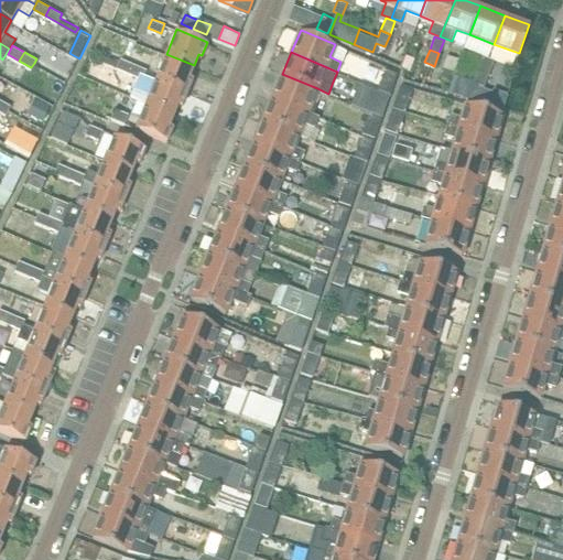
[(166,54),(157,78),(187,90),(193,77),(190,75),(194,65),(166,54)]
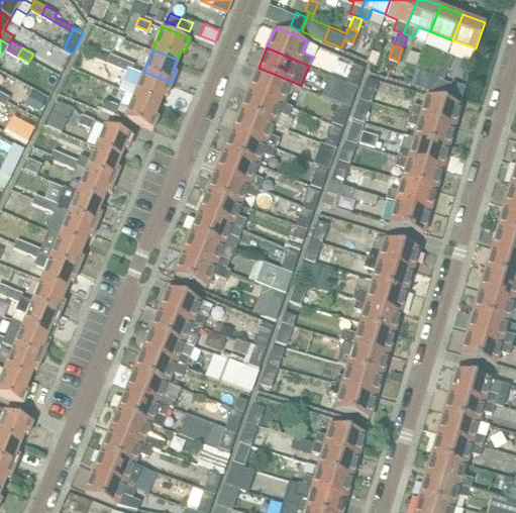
[(96,50),(94,56),(107,62),(109,56),(96,50)]
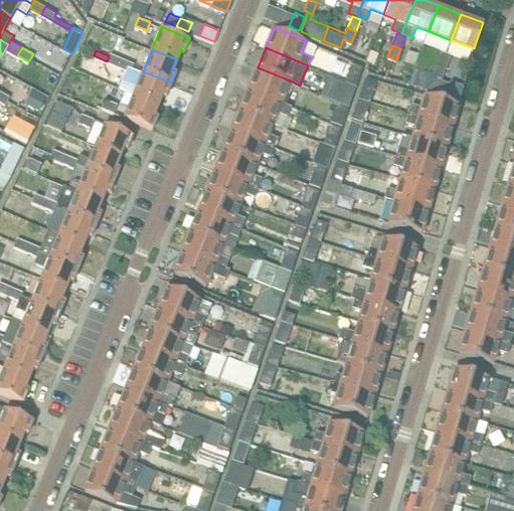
[(434,73),(442,76),(451,53),(442,50),(434,73)]
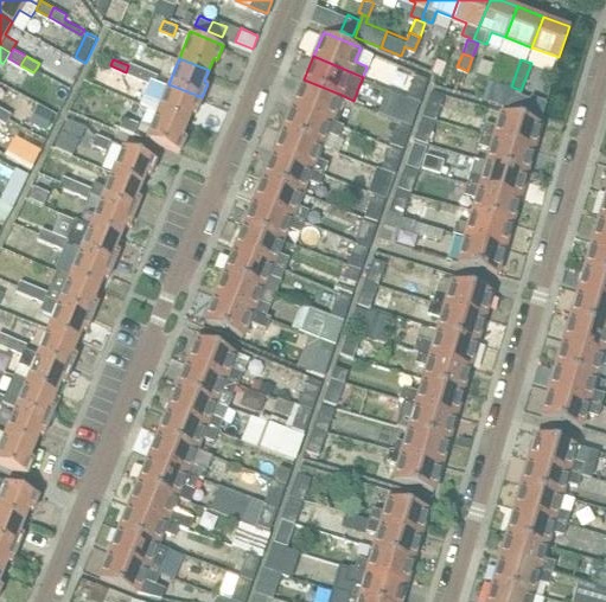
[(128,66),(126,72),(140,77),(144,68),(131,62),(128,66)]
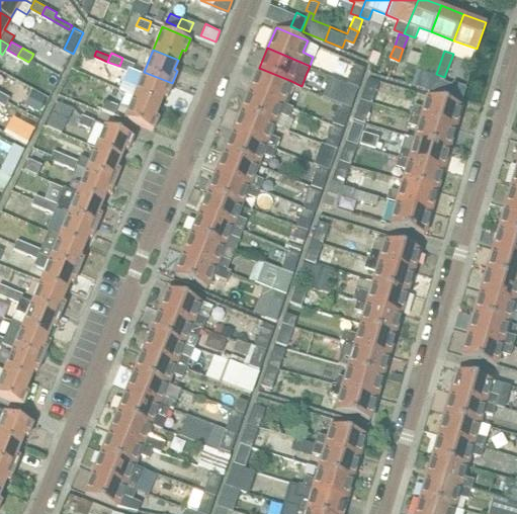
[(122,58),(119,66),(131,71),(133,67),(135,63),(122,58)]
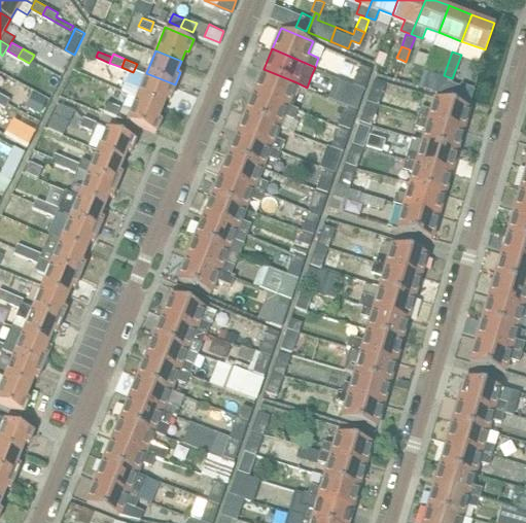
[(360,63),(353,81),(365,85),(372,67),(360,63)]
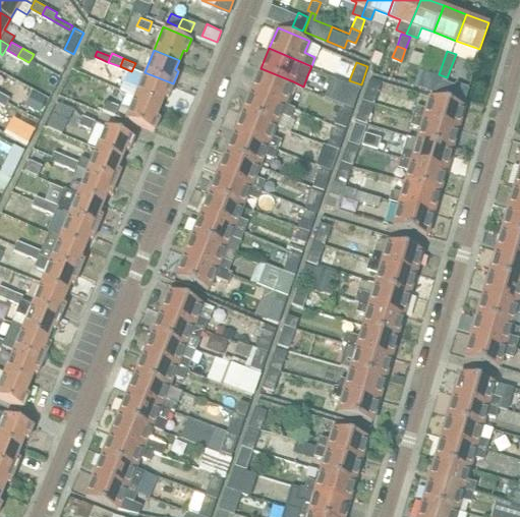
[(128,70),(121,89),(135,94),(161,104),(164,95),(168,96),(173,83),(145,72),(133,67),(131,71),(128,70)]
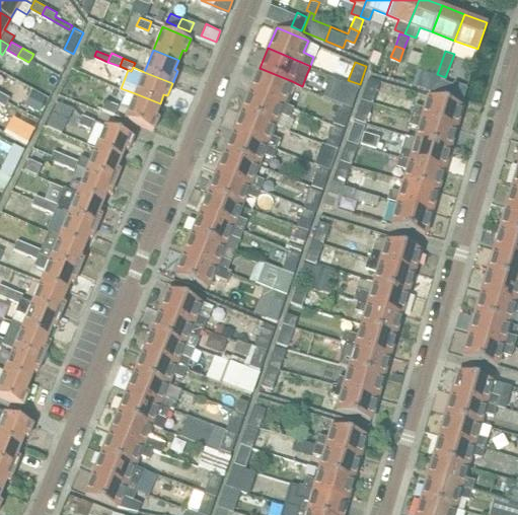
[(260,68),(251,88),(283,101),(292,81),(260,68)]
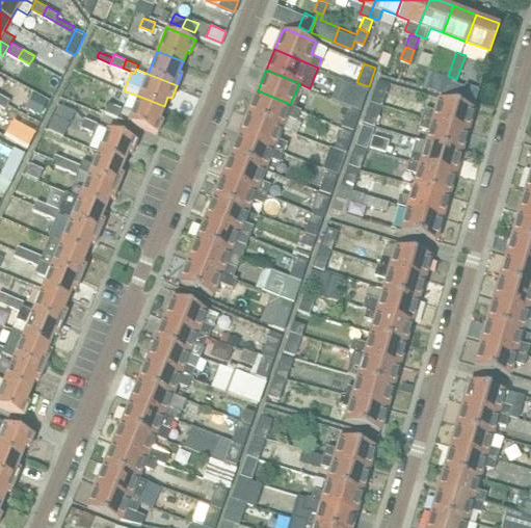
[(340,77),(332,97),(340,100),(352,105),(361,108),(363,108),(370,89),(368,88),(348,80),(340,77)]
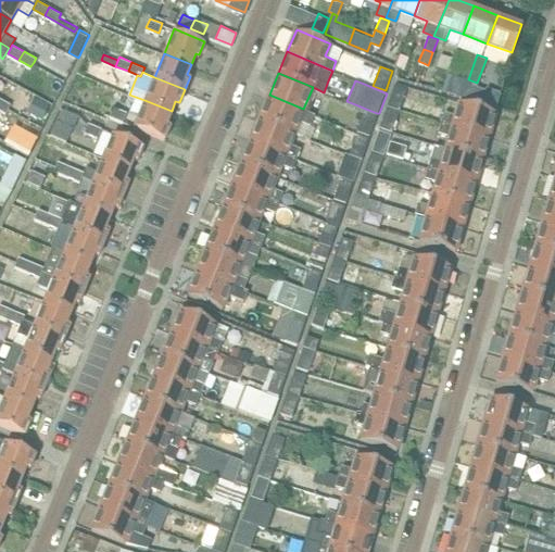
[(398,108),(400,109),(406,88),(394,84),(388,104),(398,108)]
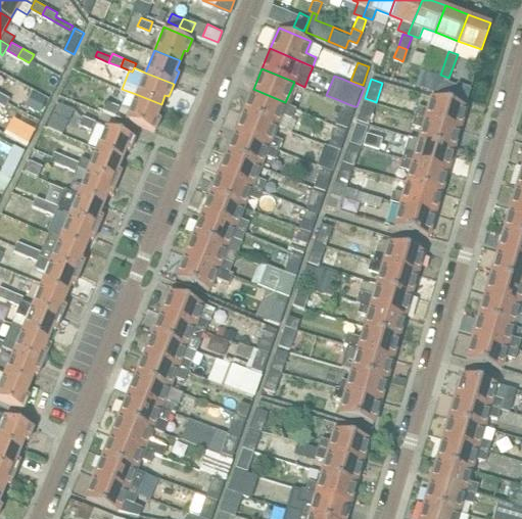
[(456,85),(453,94),(468,98),(469,95),(471,87),(457,82),(456,85)]
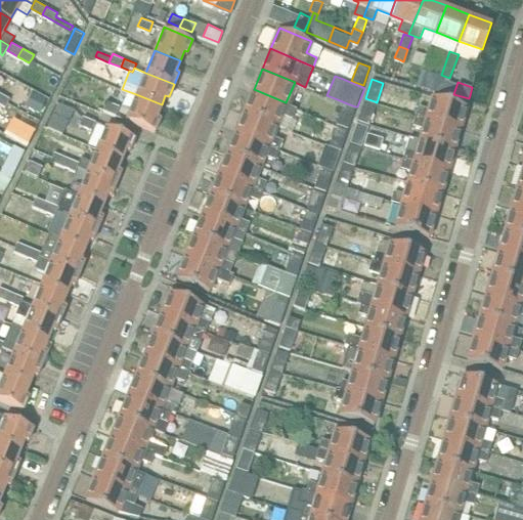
[(33,89),(26,103),(40,111),(47,96),(33,89)]
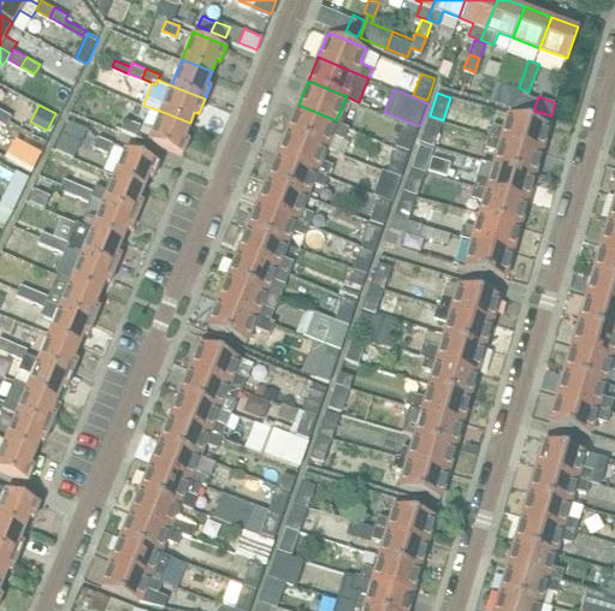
[(299,105),(288,129),(326,144),(332,131),(344,136),(348,125),(336,120),(299,105)]
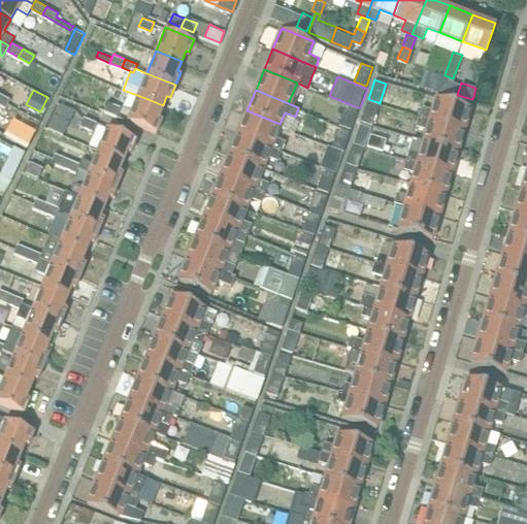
[(0,92),(0,102),(5,106),(7,101),(9,98),(0,92)]
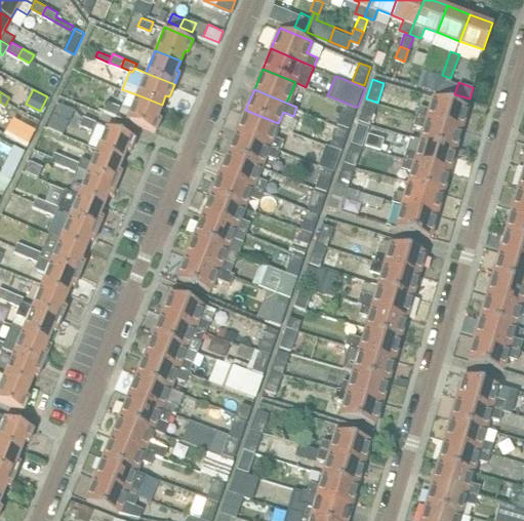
[(162,105),(136,94),(127,118),(156,129),(161,116),(158,115),(162,105)]
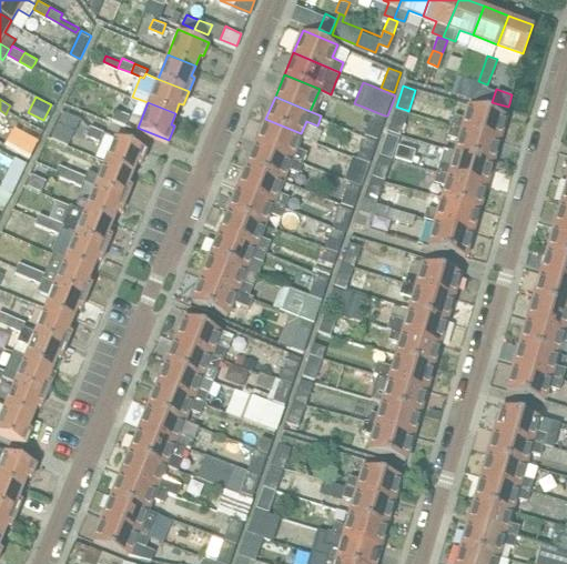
[(454,113),(452,123),(499,138),(506,113),(469,102),(466,117),(454,113)]
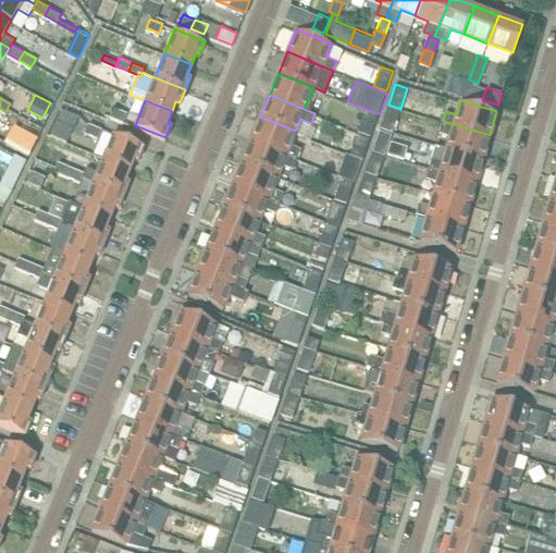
[(61,106),(47,134),(65,140),(78,113),(61,106)]
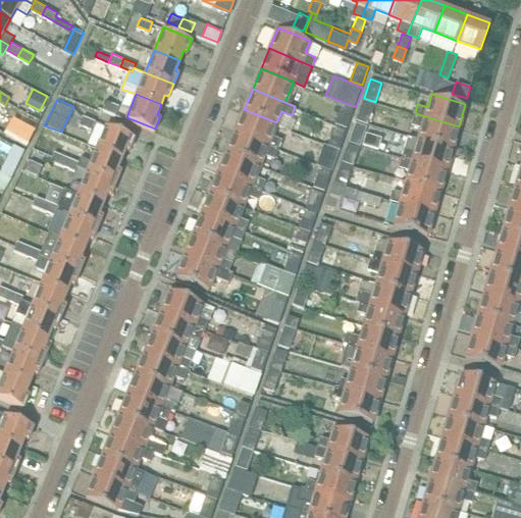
[(118,104),(117,104),(107,99),(103,108),(115,112),(118,104)]
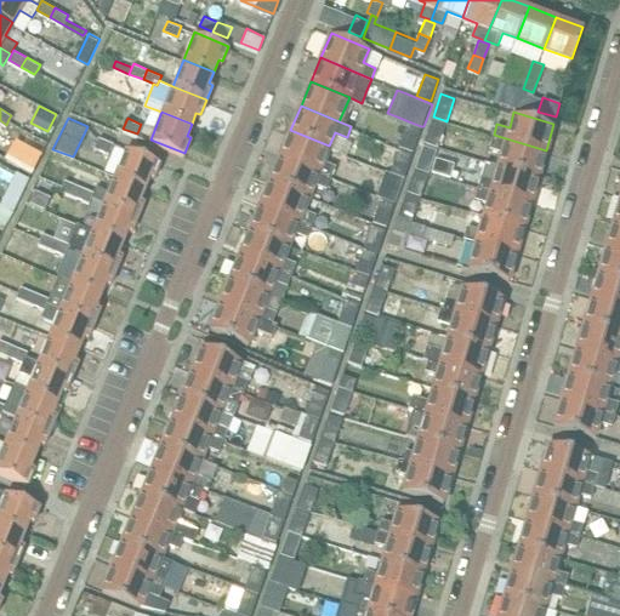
[(432,118),(425,140),(438,144),(447,123),(432,118)]
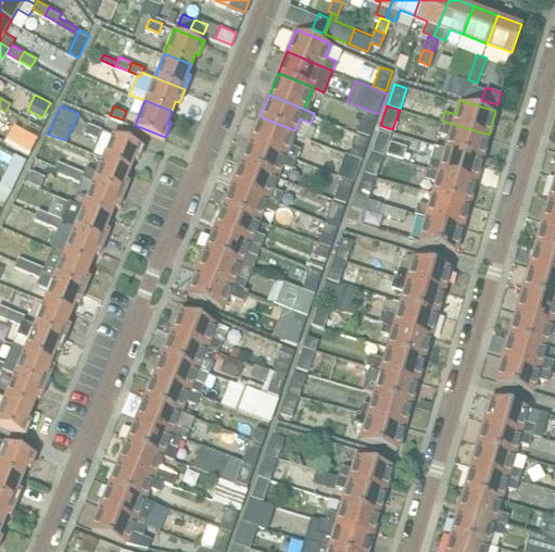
[(373,126),(377,113),(365,109),(357,129),(369,134),(373,126)]
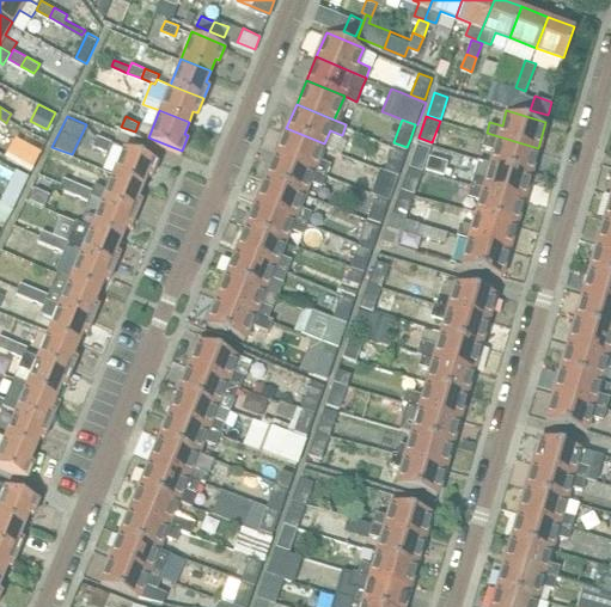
[(36,165),(49,134),(20,123),(7,154),(36,165)]
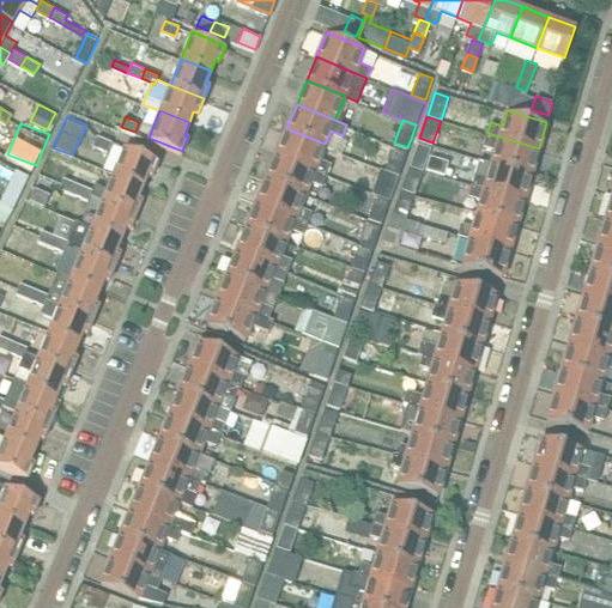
[(286,128),(277,152),(327,174),(332,163),(320,157),(325,144),(286,128)]
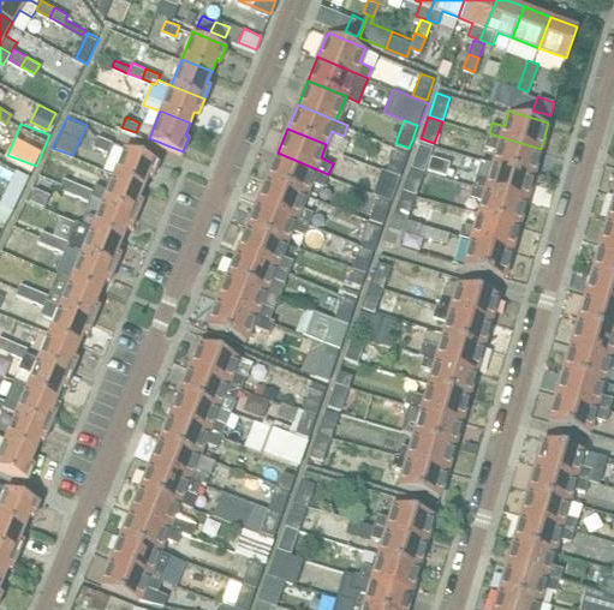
[(489,133),(486,144),(498,148),(494,162),(534,173),(541,149),(489,133)]
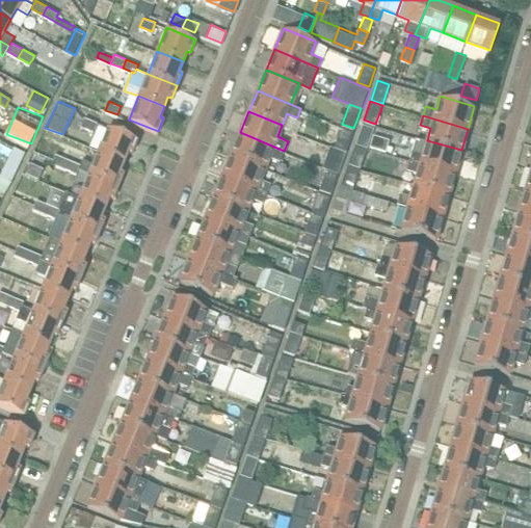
[(97,122),(84,116),(81,125),(94,130),(97,122)]
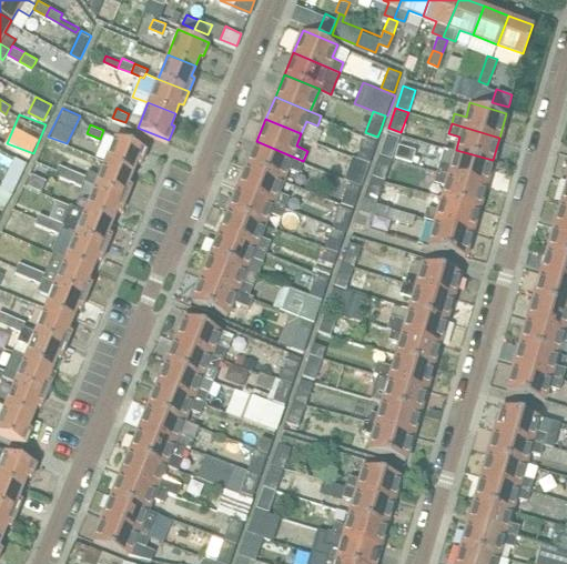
[(392,157),(400,136),(387,131),(380,152),(392,157)]
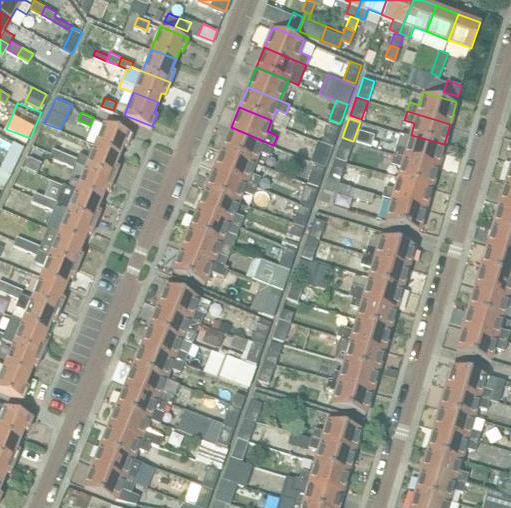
[(104,121),(95,144),(119,154),(123,144),(127,146),(132,133),(104,121)]
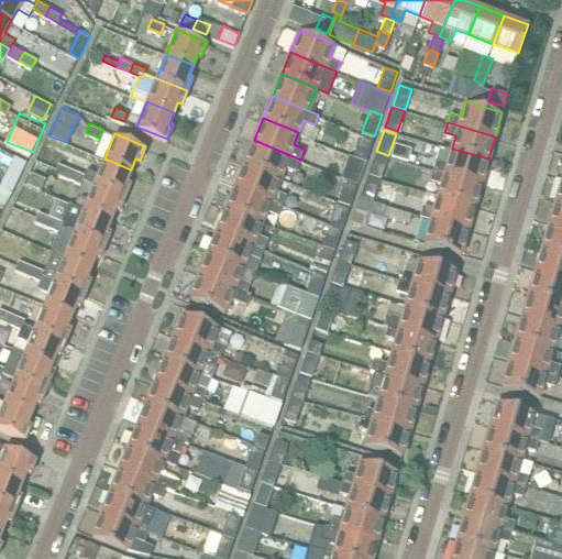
[(354,154),(366,159),(374,138),(362,133),(354,154)]
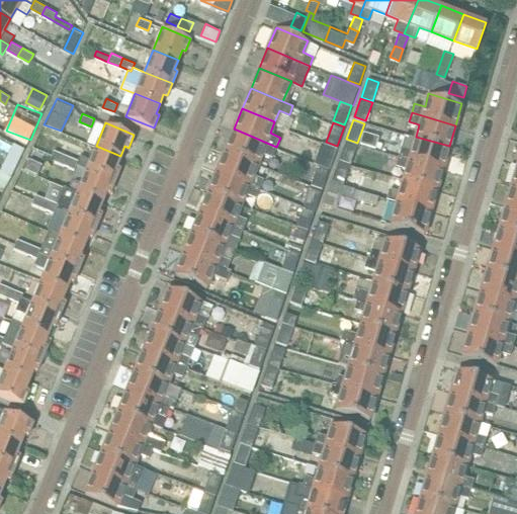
[(234,129),(226,150),(258,163),(262,151),(272,156),(276,147),(234,129)]
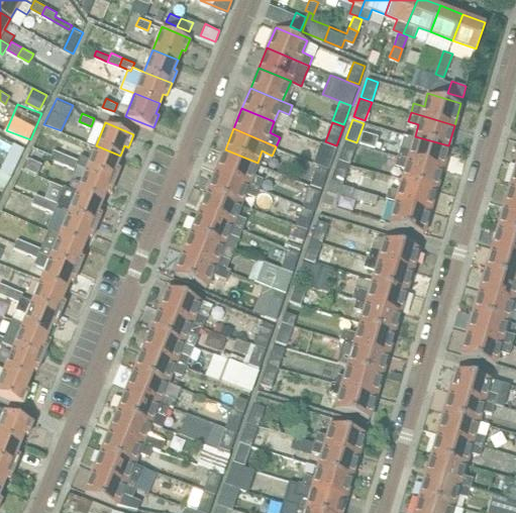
[(363,130),(359,141),(375,145),(379,134),(363,130)]
